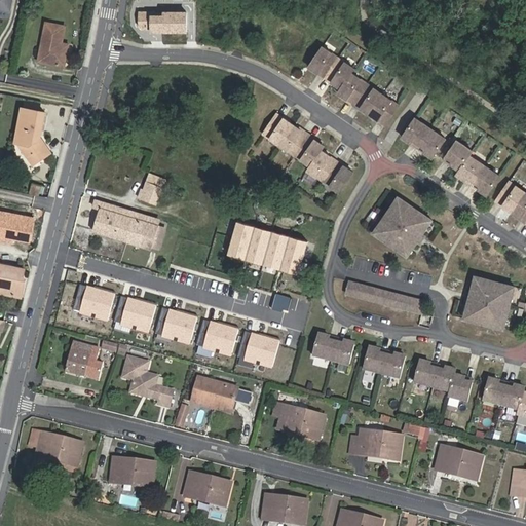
[(0,0),(0,9),(9,11),(10,0),(0,0)]
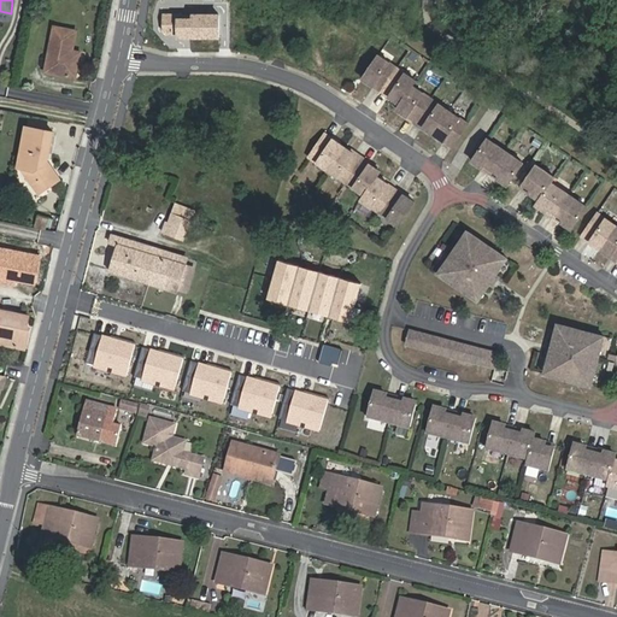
[(72,51),(76,30),(53,25),(43,71),(76,77),(81,53),(72,51)]
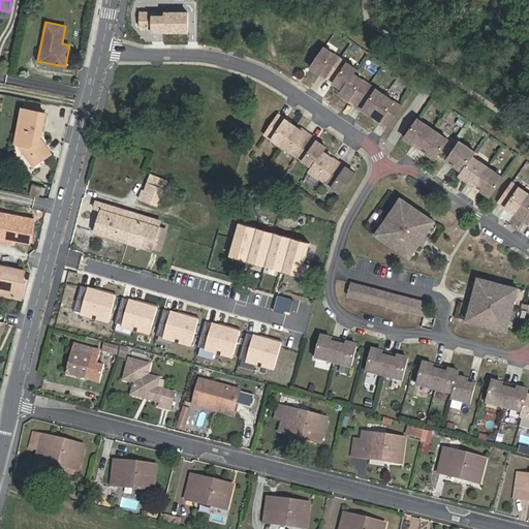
[(356,69),(324,47),(311,67),(343,89),(340,93),(387,126),(401,105),(354,72),(356,69)]
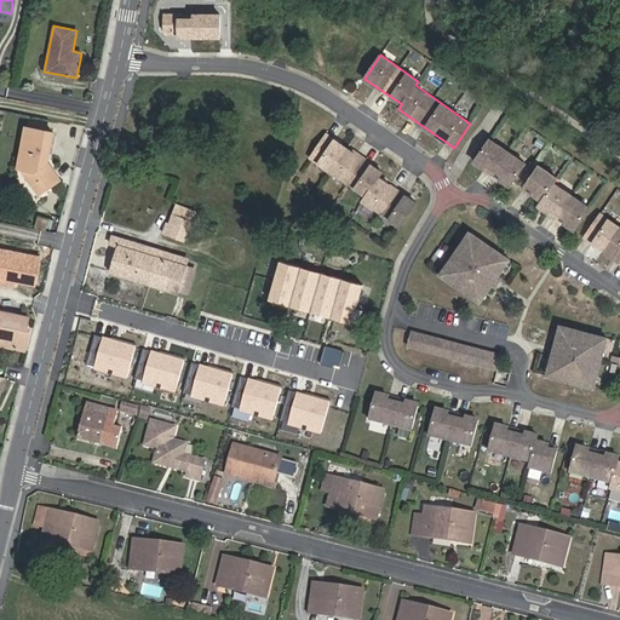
[(59,181),(53,171),(47,162),(53,132),(27,126),(17,168),(23,170),(33,185),(40,195),(51,188),(51,187),(59,181)]
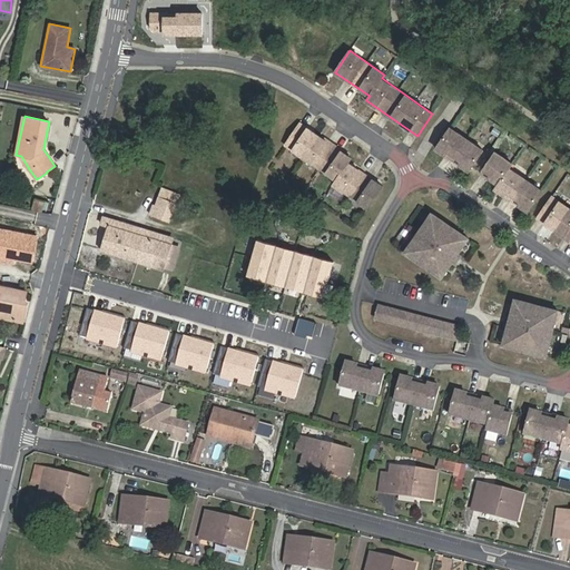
[(352,158),(301,123),(285,145),(337,180),(334,185),(369,208),(383,186),(349,163),(352,158)]
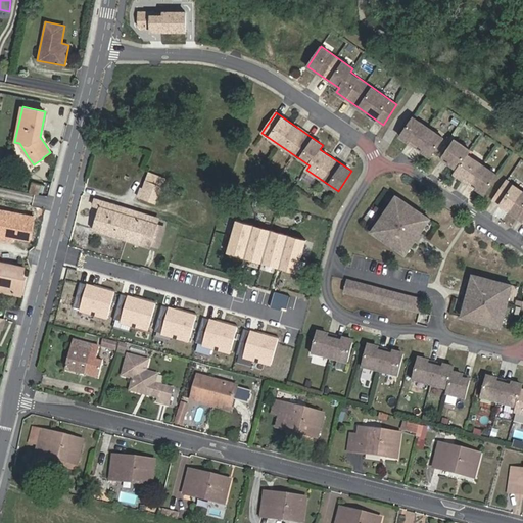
[(444,138),(413,115),(399,135),(431,157),(444,138)]
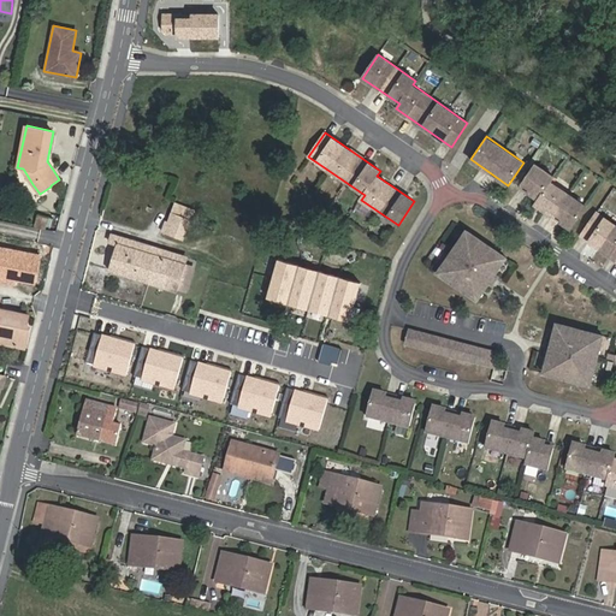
[(554,178),(535,165),(521,188),(539,200),(535,205),(572,229),(586,206),(551,182),(554,178)]
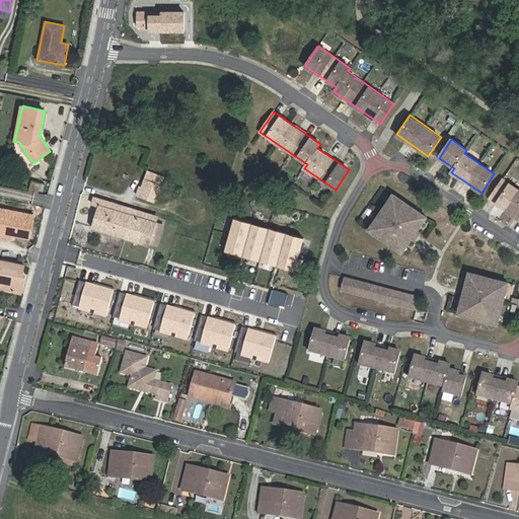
[(148,171),(145,178),(157,183),(160,175),(148,171)]
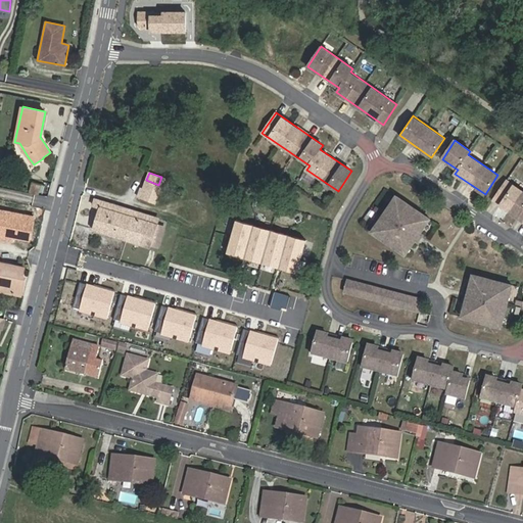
[(158,185),(146,180),(143,188),(140,186),(137,196),(156,204),(162,186),(158,185)]
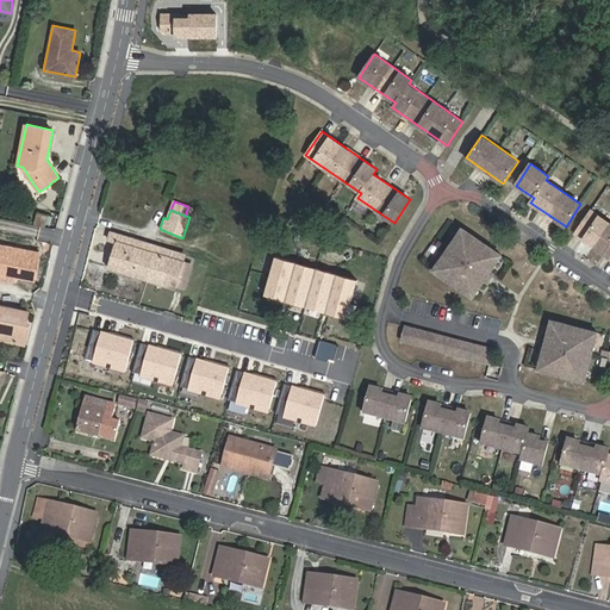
[(609,223),(591,211),(576,234),(609,256),(609,223)]
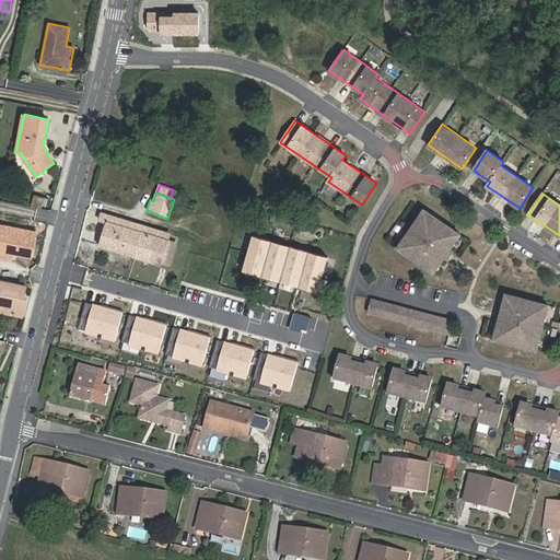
[(43,208),(46,198),(35,195),(32,205),(43,208)]
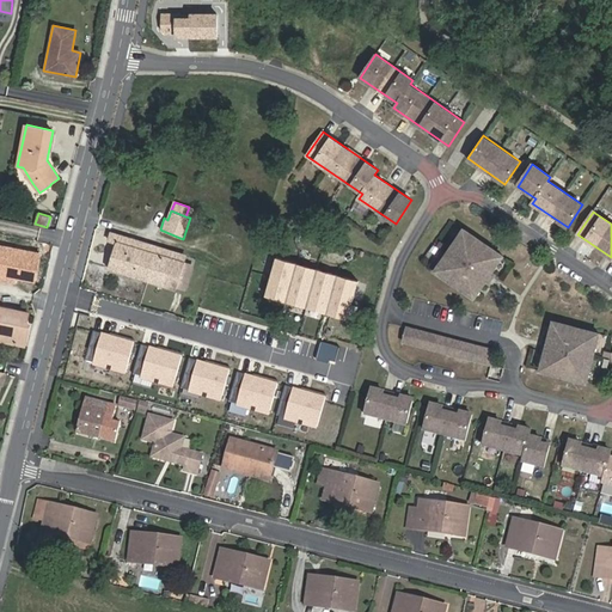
[(464,230),(435,271),(471,295),(479,283),(483,286),(487,281),(493,273),(505,256),(464,230)]
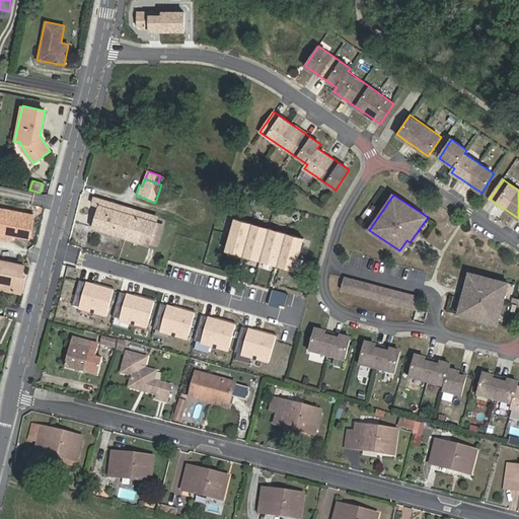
[(134,215),(135,210),(94,197),(92,204),(98,206),(92,228),(149,245),(150,242),(158,245),(165,225),(156,222),(134,215)]
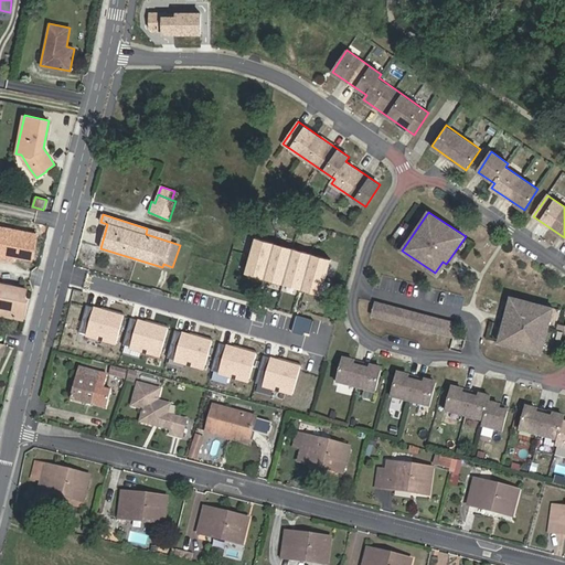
[(0,237),(8,240),(11,225),(0,223),(0,237)]
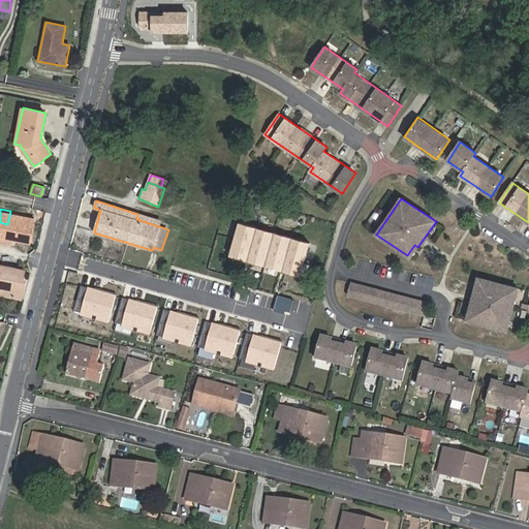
[(161,221),(137,214),(136,219),(159,226),(161,221)]
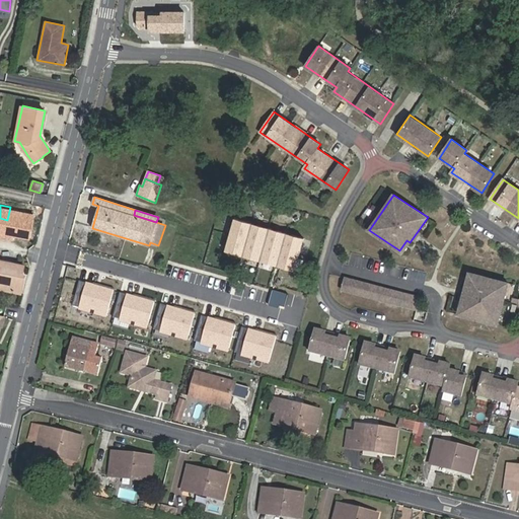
[(306,238),(236,218),(226,252),(296,273),(306,238)]
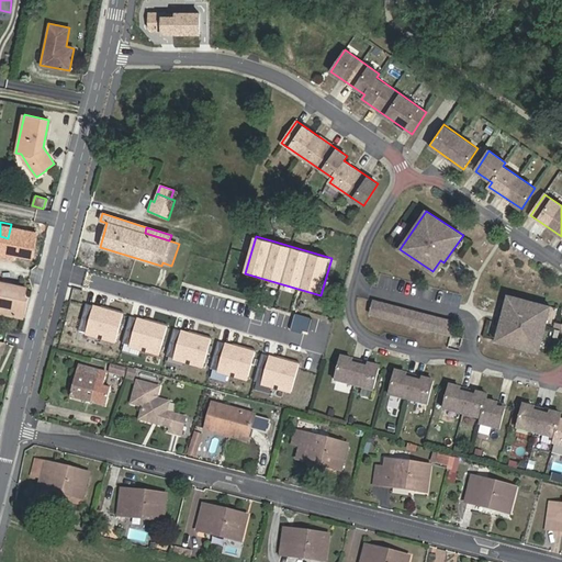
[(440,260),(433,271),(436,273),(444,262),(440,260)]
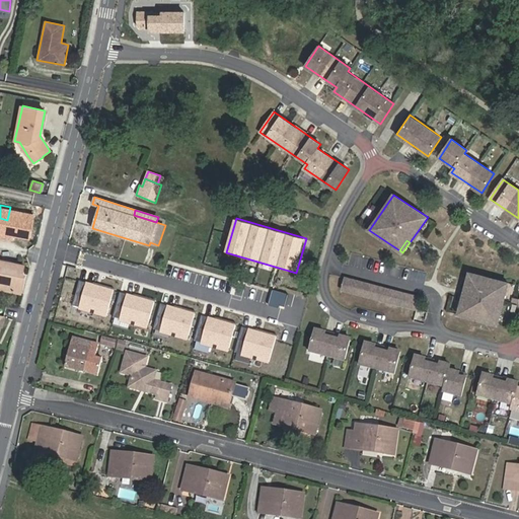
[(24,265),(0,260),(0,287),(21,292),(24,275),(22,274),(24,265)]
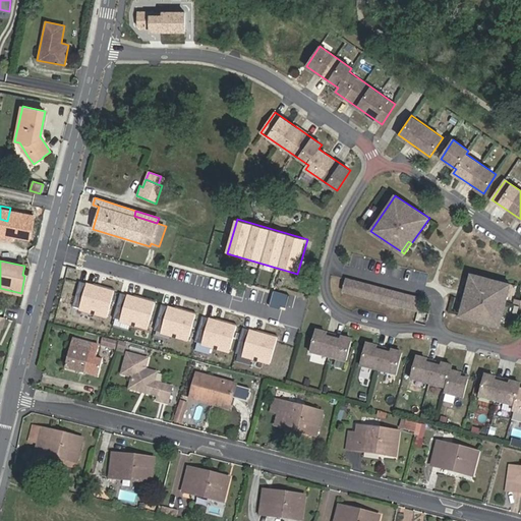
[(511,284),(471,274),(460,315),(500,326),(511,284)]
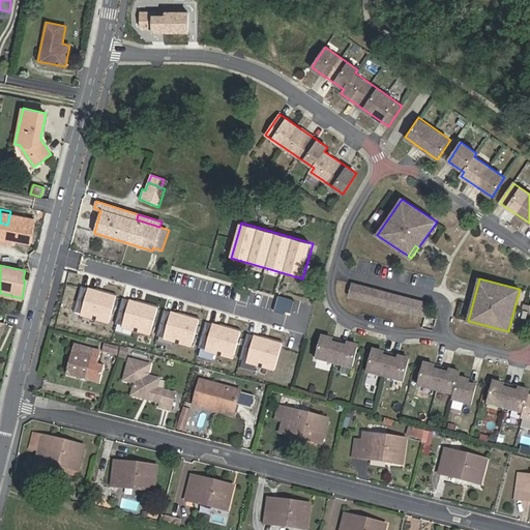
[(347,295),(421,315),(425,302),(350,283),(347,295)]
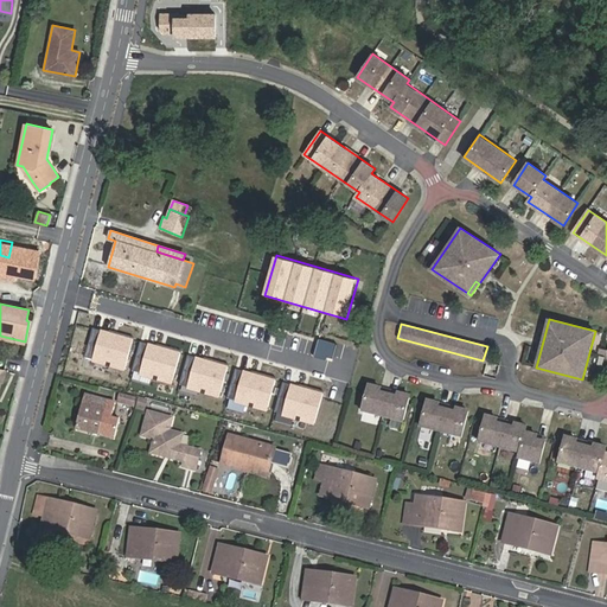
[(134,339),(102,330),(93,364),(125,372),(134,339)]
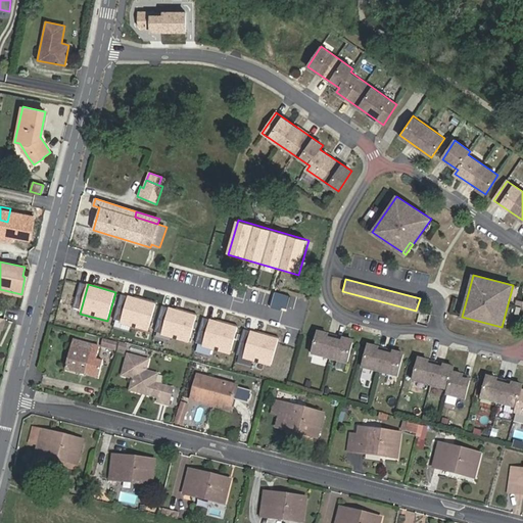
[(156,303),(129,296),(121,325),(148,333),(156,303)]
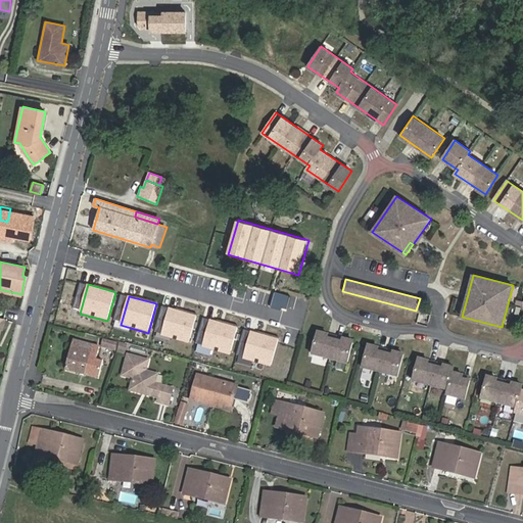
[(197,316),(170,307),(161,336),(189,344),(197,316)]
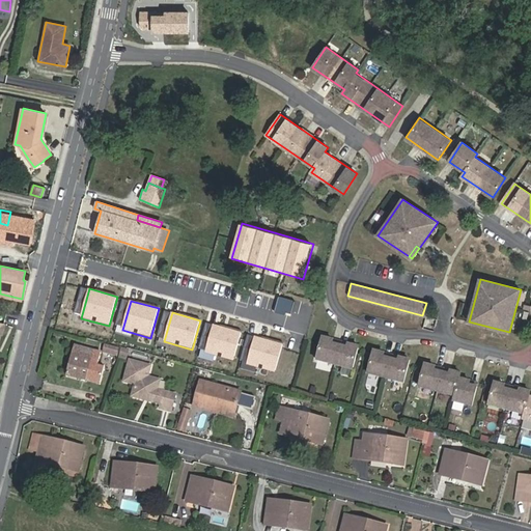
[(242,333),(214,325),(205,354),(233,362),(242,333)]
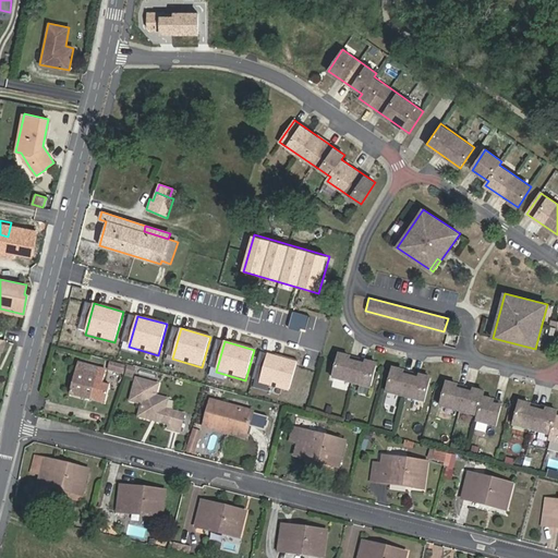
[(298,362),(268,353),(259,384),(289,392),(298,362)]
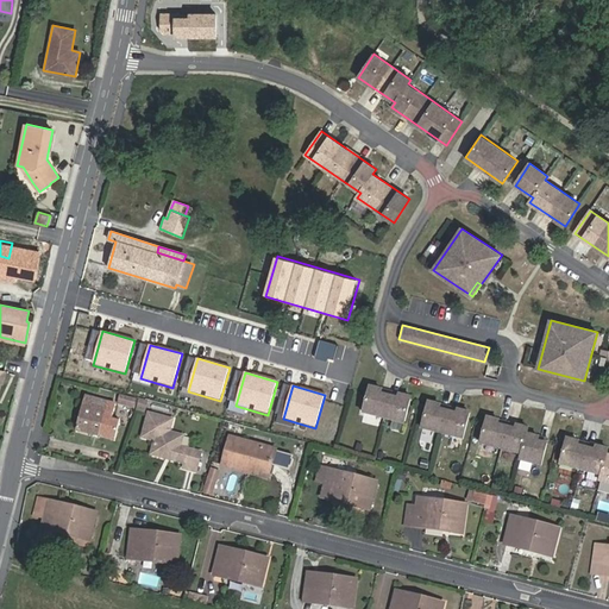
[(405,424),(412,397),(371,387),(364,413),(405,424)]
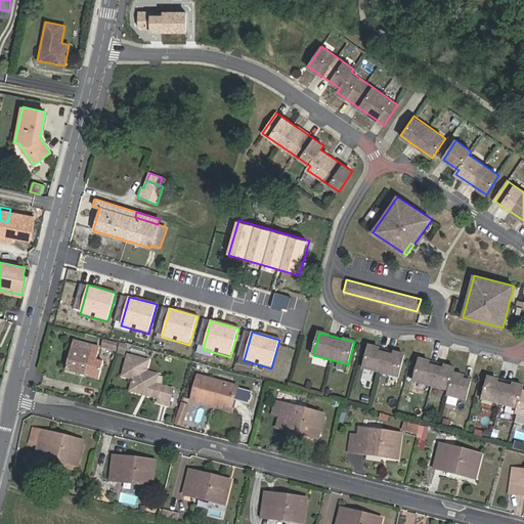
[(103,340),(101,347),(115,351),(117,344),(103,340)]
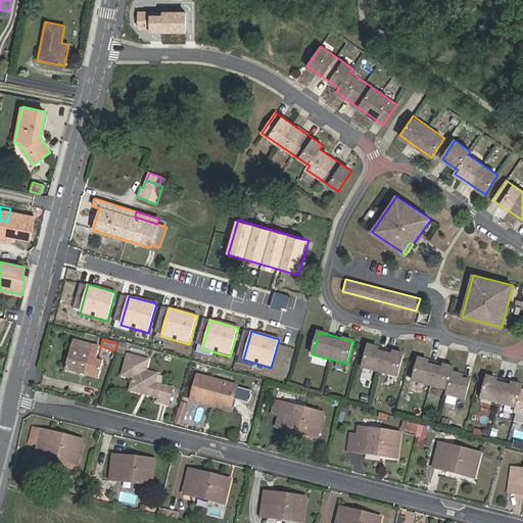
[(87,376),(91,358),(94,346),(76,341),(74,345),(73,345),(65,370),(87,376)]
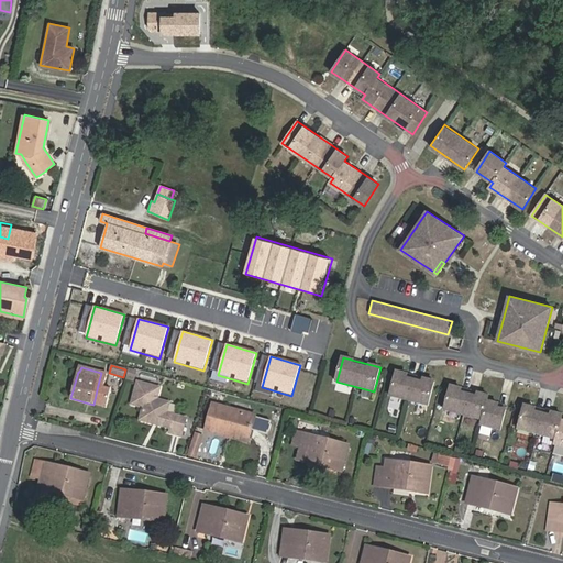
[(435,382),(397,372),(390,396),(429,406),(435,382)]
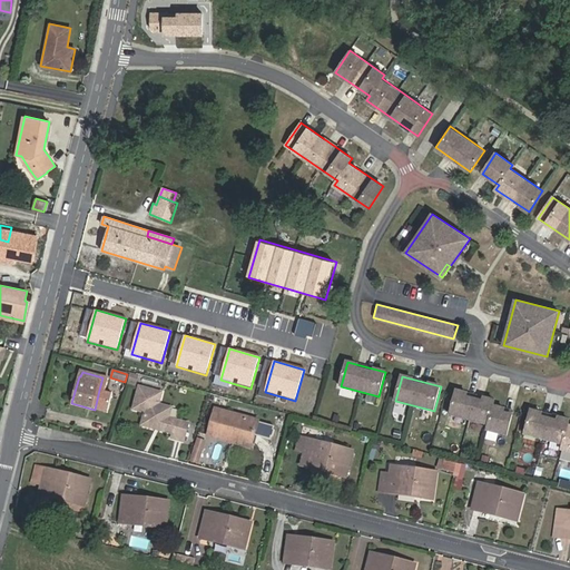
[(102,377),(99,390),(105,391),(109,379),(102,377)]
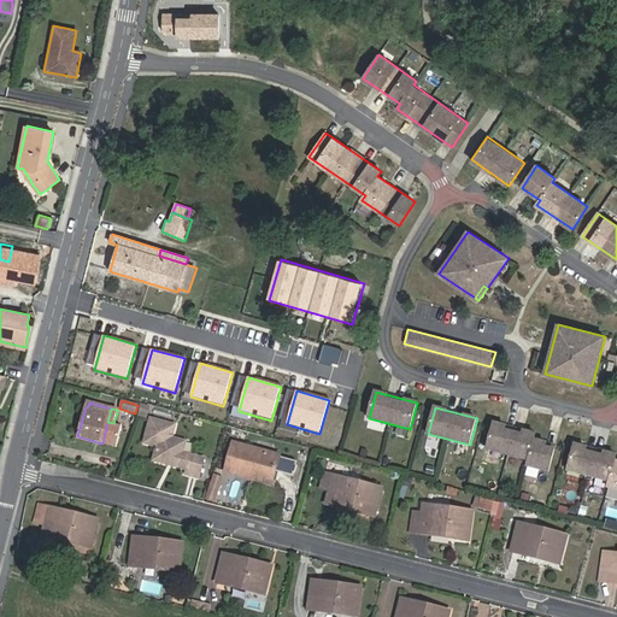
[(176,425),(152,418),(145,442),(158,446),(154,460),(168,464),(170,463),(175,464),(176,466),(188,469),(187,474),(200,477),(205,459),(183,453),(186,442),(172,439),(176,425)]
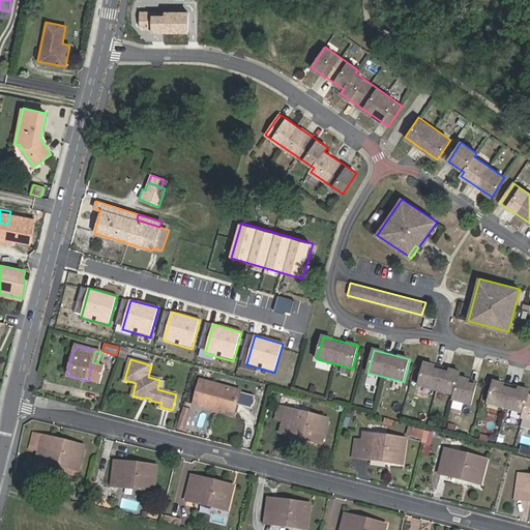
[(472,405),(477,382),(460,378),(461,373),(424,363),(418,386),(454,395),(453,401),(472,405)]
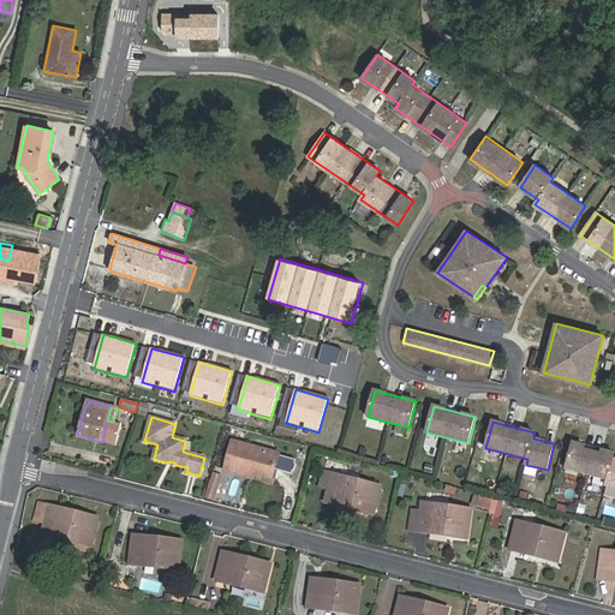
[(250,473),(272,479),(280,454),(233,440),(225,470),(249,476),(250,473)]
